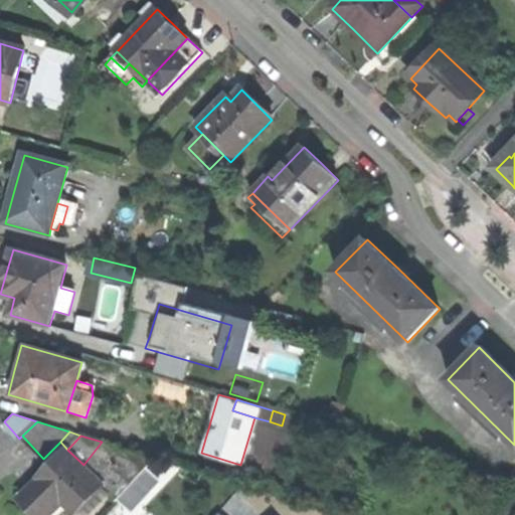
[(102,442),(83,465),(104,484),(119,499),(156,459),(102,442)]
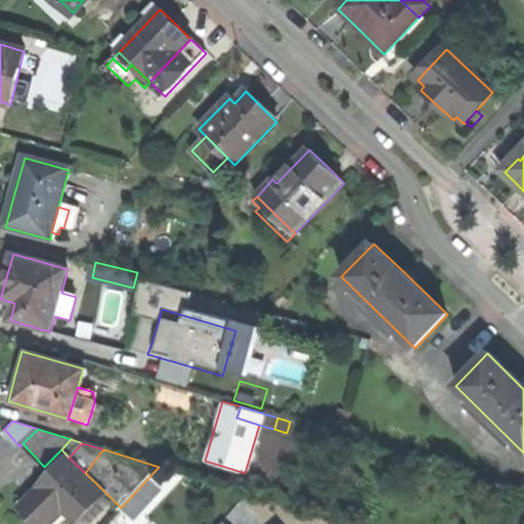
[(69,457),(40,486),(66,512),(76,522),(87,512),(105,492),(85,473),(69,457)]
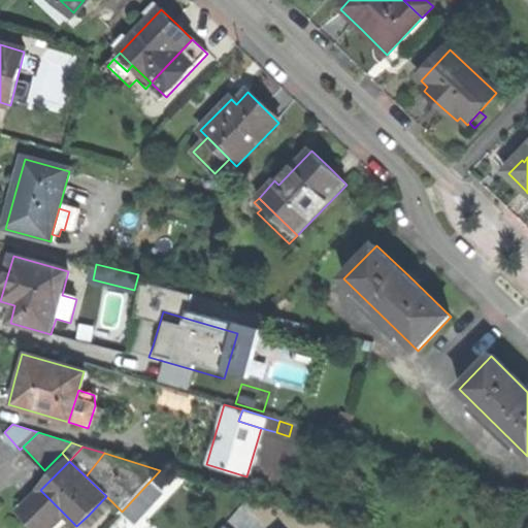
[(162,476),(133,506),(147,520),(176,490),(162,476)]
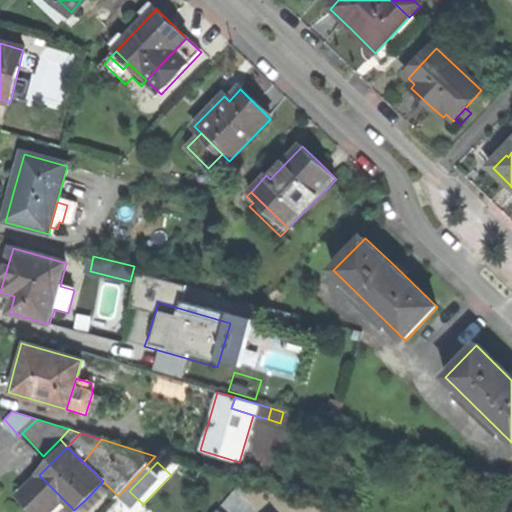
[(39,475),(19,494),(36,511),(44,511),(56,501),(60,504),(64,500),(39,475)]
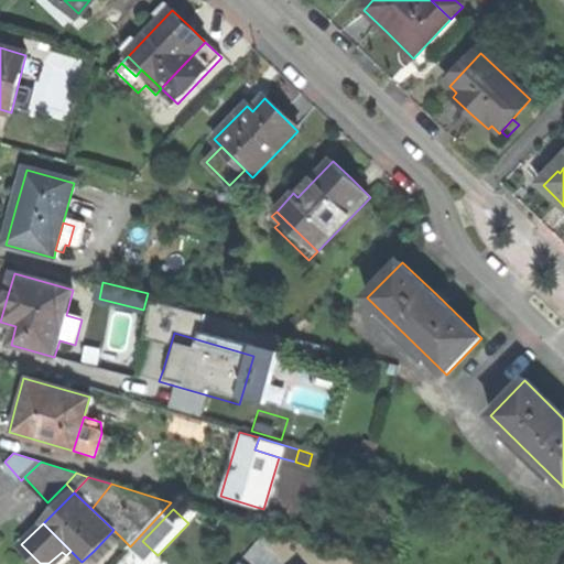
[(40,563),(21,544),(17,541),(17,549),(29,562),(31,563),(40,563)]
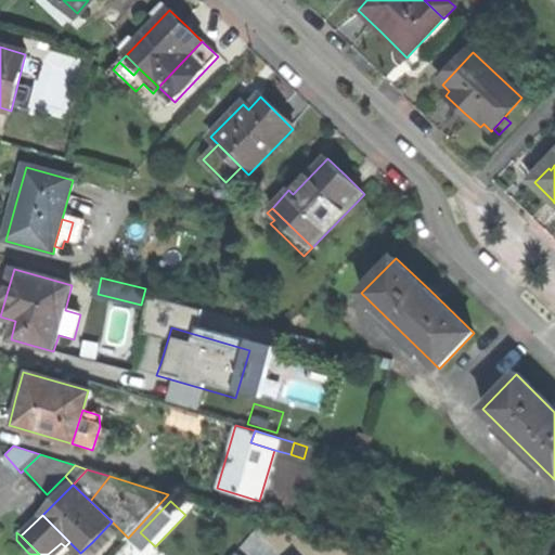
[(86,554),(95,545),(92,542),(80,553),(69,542),(65,546),(61,543),(48,554),(54,554),(55,554),(64,554),(68,551),(72,554),(86,554)]
